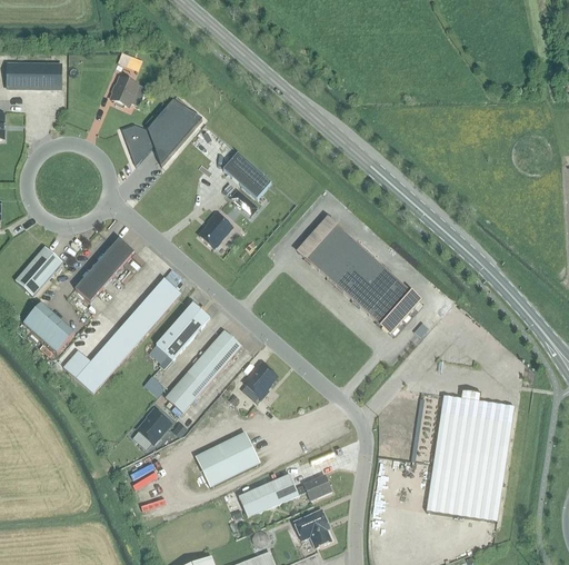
[(120,60),(141,69),(146,58),(125,49),(120,60)]
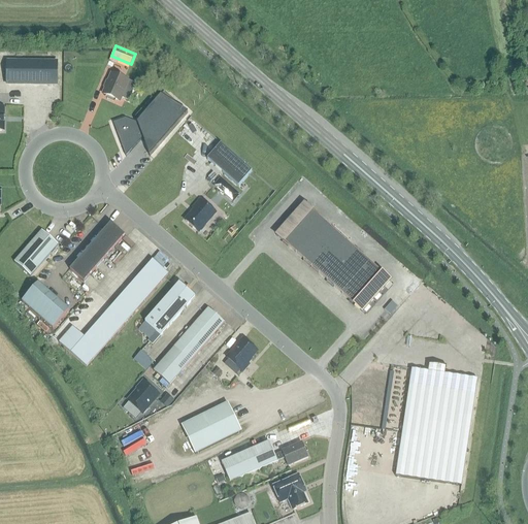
[(6,59),(6,80),(57,80),(57,59),(6,59)]
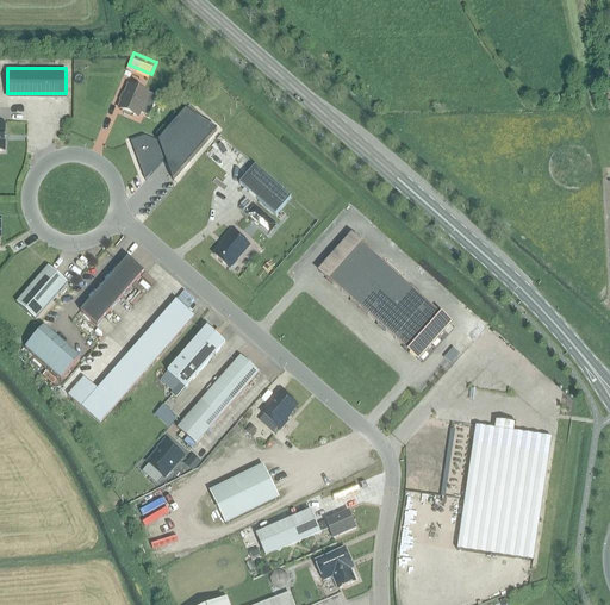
[(148,112),(156,93),(129,81),(118,105),(137,112),(139,108),(148,112)]
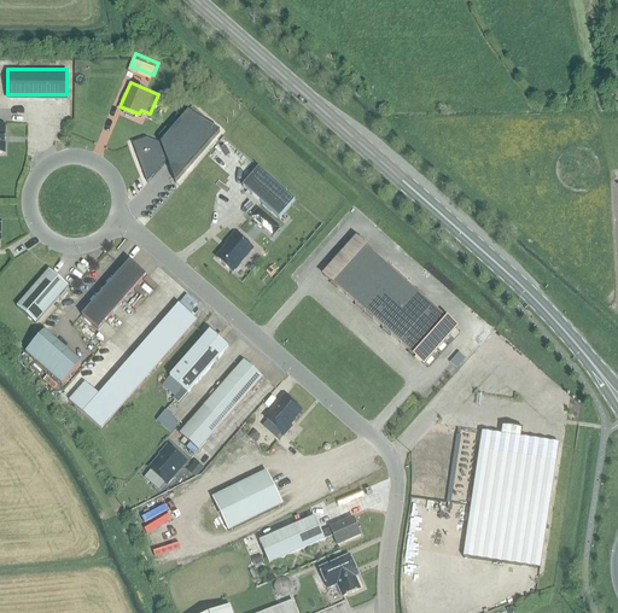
[(146,134),(132,140),(146,179),(167,157),(174,179),(219,128),(191,104),(159,140),(146,134)]
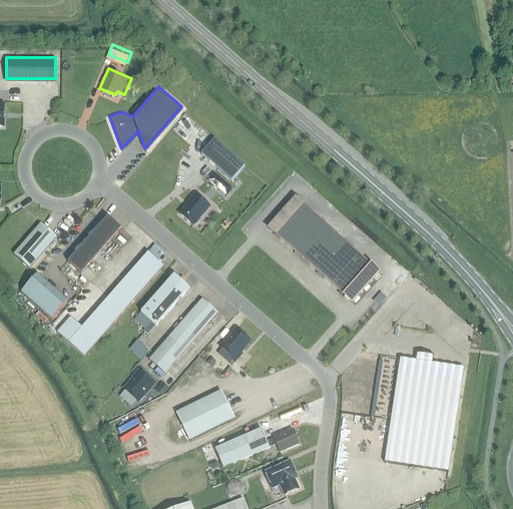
[(213,136),(200,151),(230,177),(243,162),(213,136)]
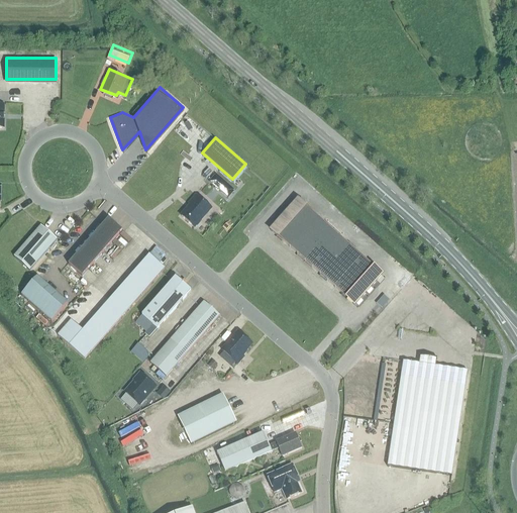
[(220,189),(227,181),(220,175),(213,183),(220,189)]
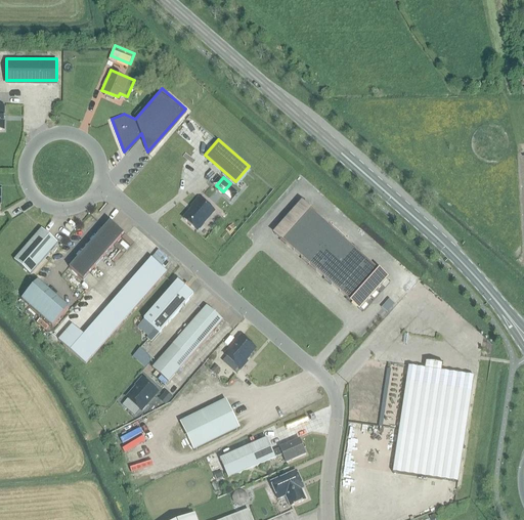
[(202,220),(213,207),(199,195),(190,203),(192,205),(183,215),(197,226),(198,225),(199,225),(202,221),(202,220)]
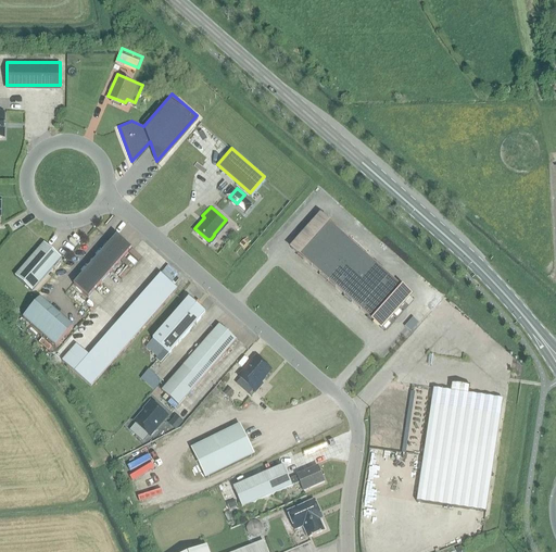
[(326,246),(341,229),(319,211),(290,245),(311,263),(326,246)]
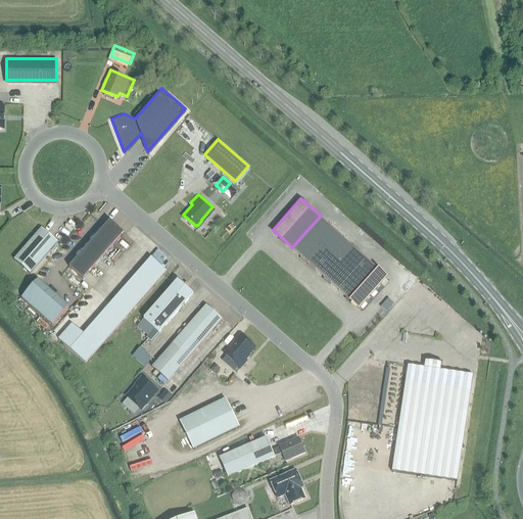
[(350,243),(321,216),(306,231),(322,245),(337,258),(350,243)]
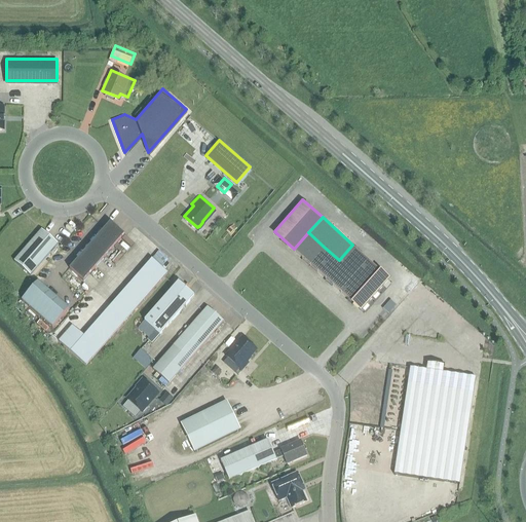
[(124,231),(110,219),(69,265),(83,277),(124,231)]
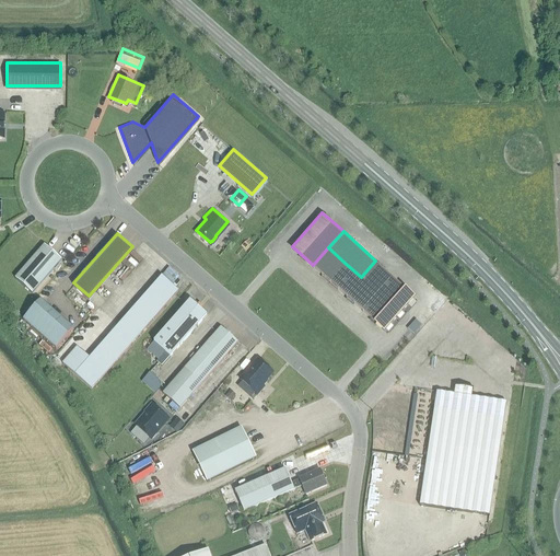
[(14,275),(32,289),(60,256),(44,241),(14,275)]
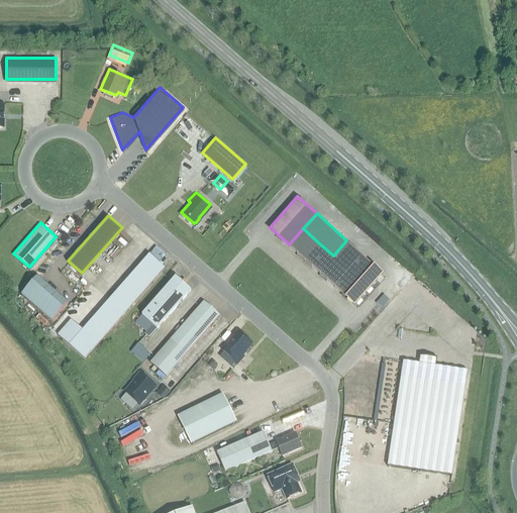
[(318,242),(303,228),(289,244),(304,258),(318,242)]
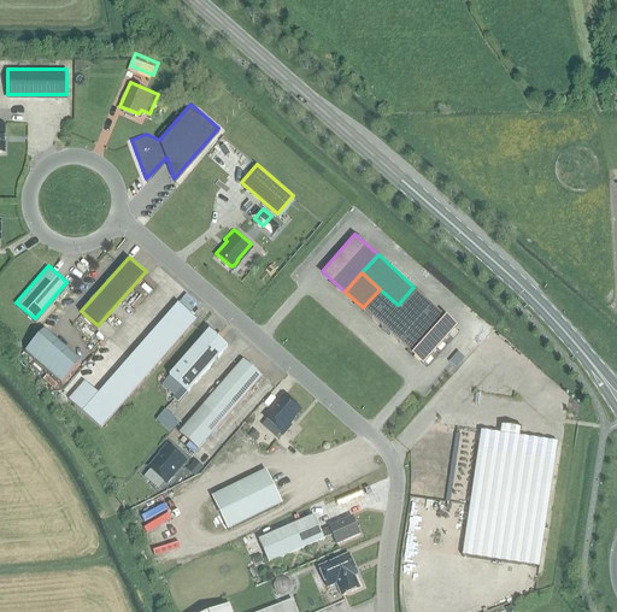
[(139,284),(145,289),(153,282),(147,276),(139,284)]
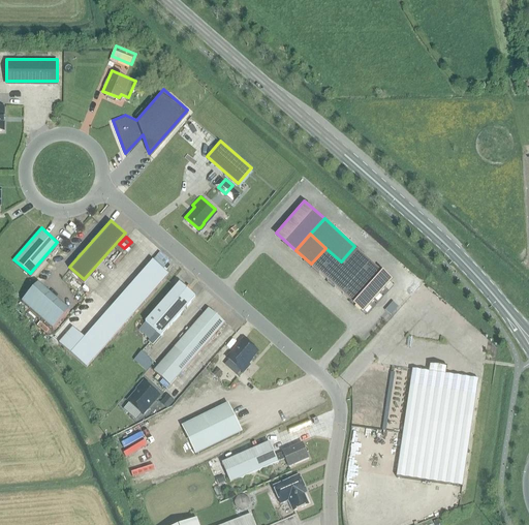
[(341,261),(327,277),(363,309),(391,277),(354,246),(341,261)]
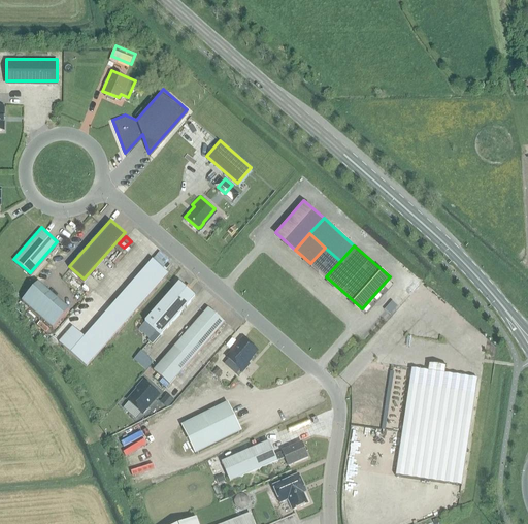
[(340,261),(325,248),(310,263),(326,276),(340,261)]
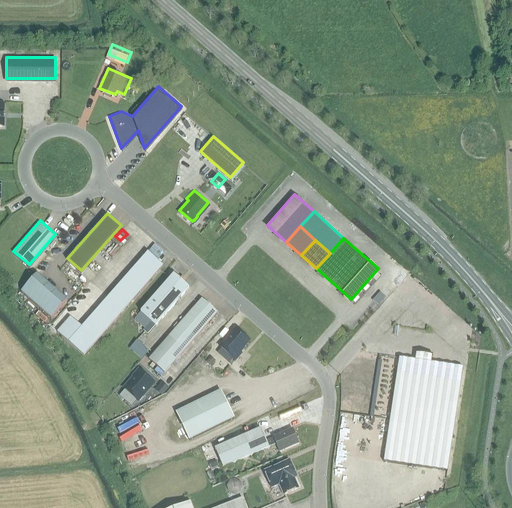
[(147,248),(141,256),(156,270),(163,262),(147,248)]
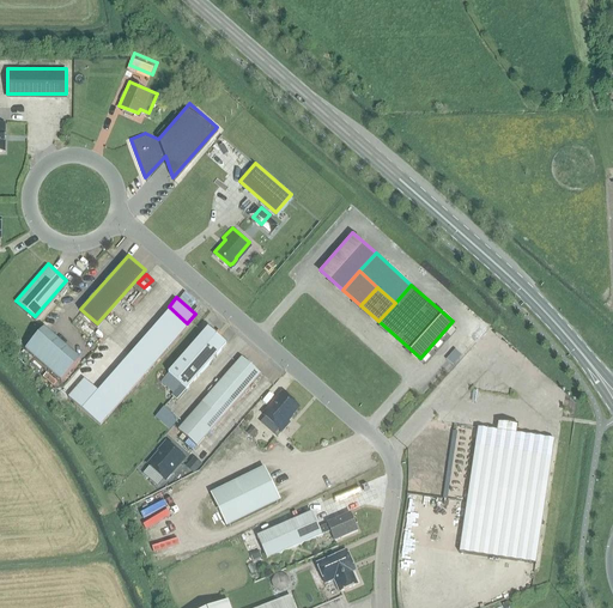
[(187,323),(169,306),(161,315),(180,332),(187,323)]
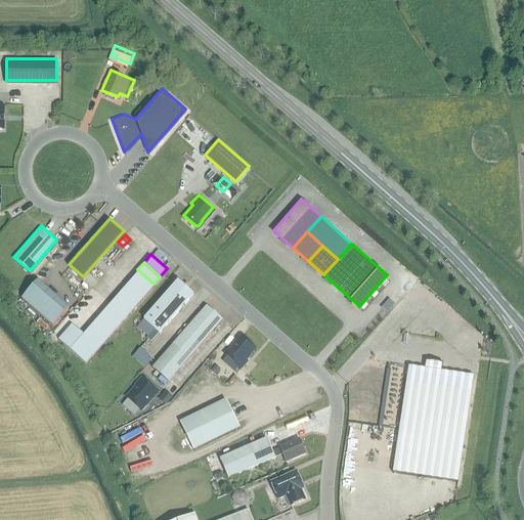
[(154,284),(137,269),(131,277),(146,292),(154,284)]
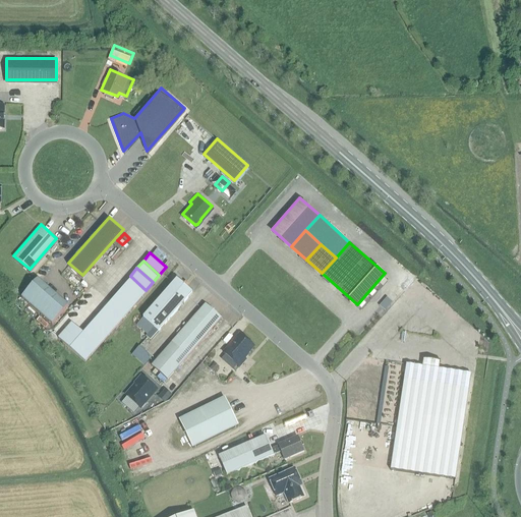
[(37,275),(20,294),(51,321),(67,301),(37,275)]
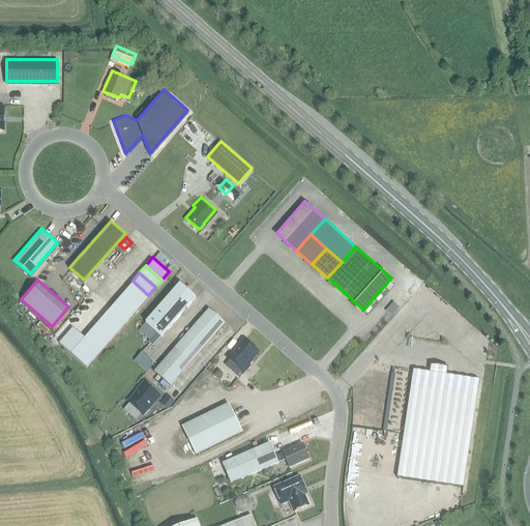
[(148,295),(133,281),(125,288),(141,302),(148,295)]
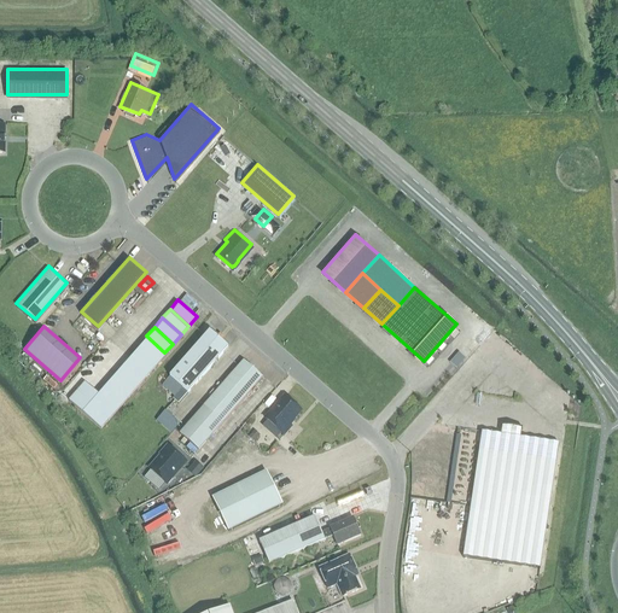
[(187,389),(228,343),(209,327),(169,373),(187,389)]
